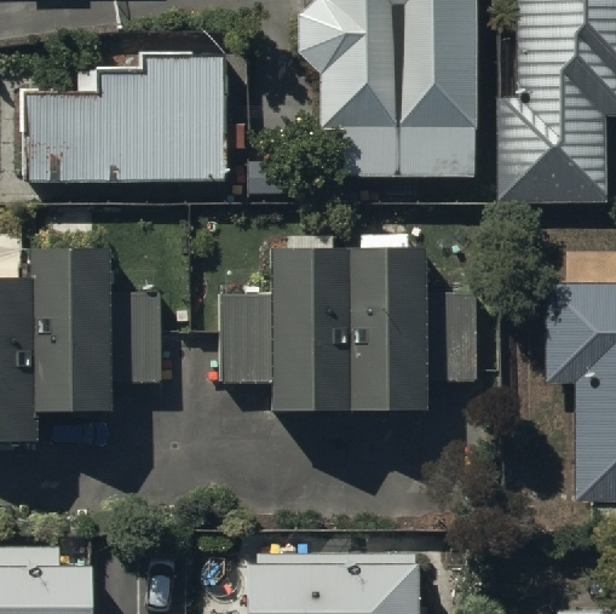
[(316,0),(298,19),(299,57),(322,75),(322,133),(343,133),(343,176),(475,176),(475,131),(479,131),(478,0),(316,0)]
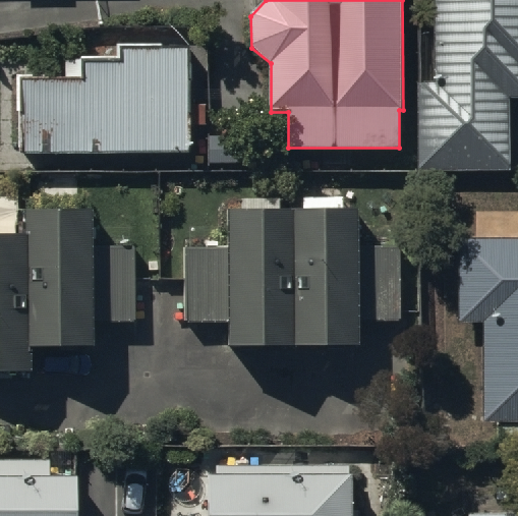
[(435,0),(435,81),(419,81),(419,169),(509,169),(509,95),(517,94),(517,0),(435,0)]
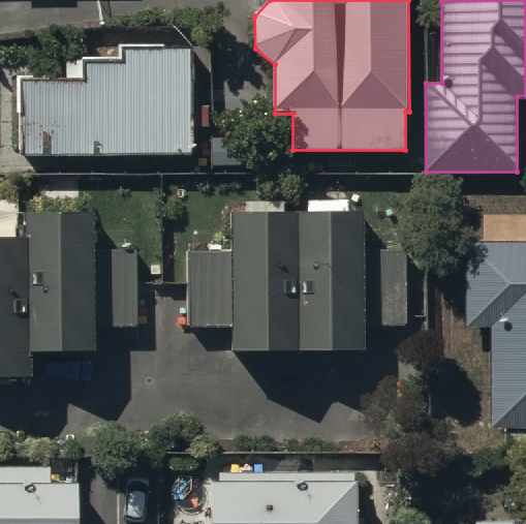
[(191,153),(193,45),(123,47),(123,63),(85,64),(85,81),(18,82),(20,156),(191,153)]
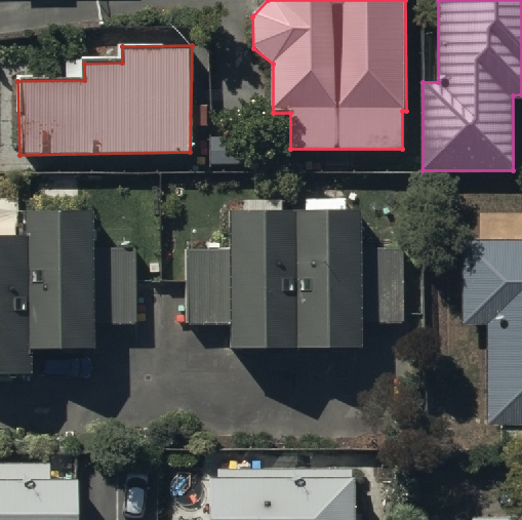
[(305,210),(229,211),(229,249),(187,249),(188,323),(230,323),(231,352),(361,351),(360,320),(404,320),(403,243),(359,244),(359,214),(347,214),(346,182),(304,182),(305,210)]
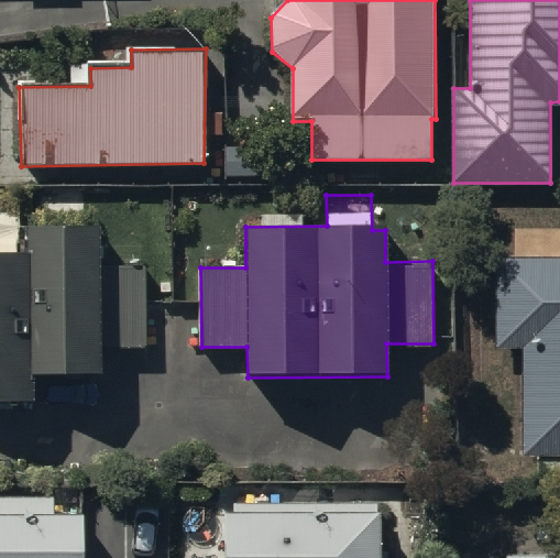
[(0,405),(32,405),(32,379),(100,379),(100,348),(145,348),(145,267),(99,267),(99,230),(32,230),(32,255),(0,254),(0,405)]
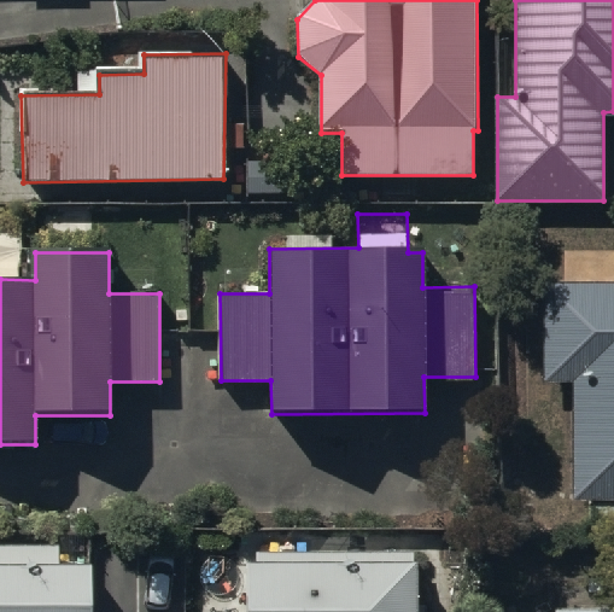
[(613,281),(544,283),(545,378),(573,378),(573,500),(590,500),(591,523),(613,522),(613,281)]
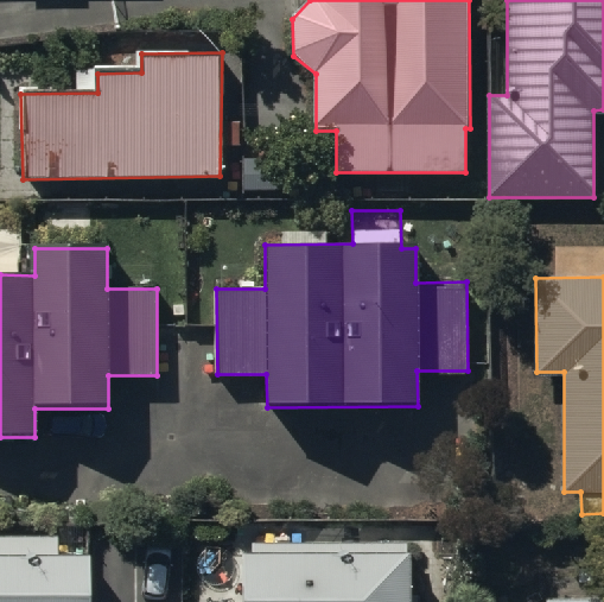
[(255,574),(239,574),(239,601),(411,601),(411,540),(388,540),(388,531),(343,531),(343,542),(255,543),(255,574)]
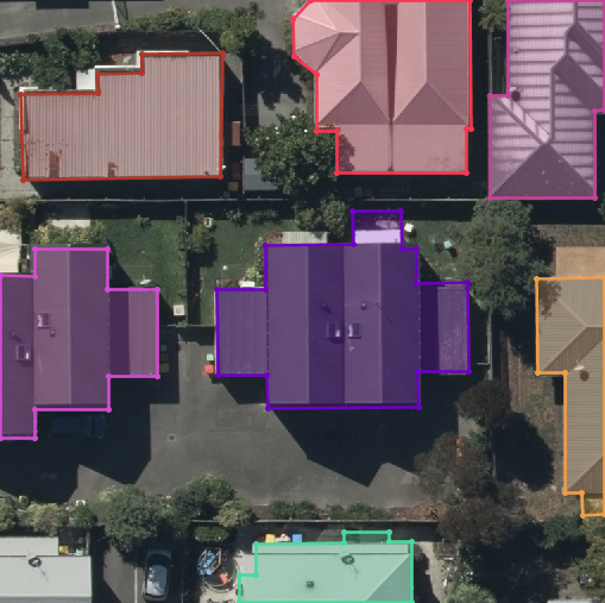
[(58,534),(0,533),(0,602),(90,602),(90,557),(58,557),(58,534)]
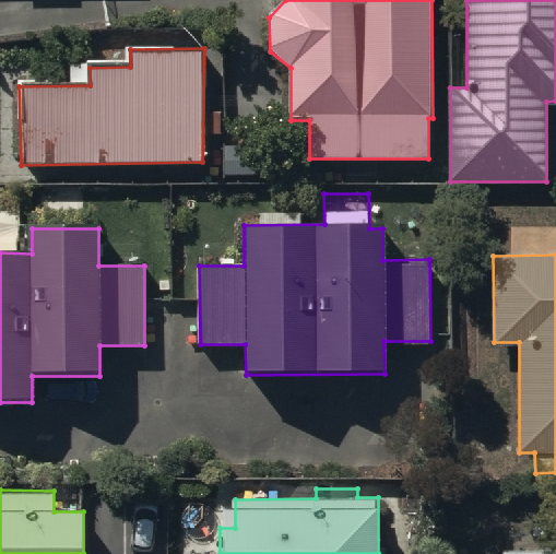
All buildings are outlined.
